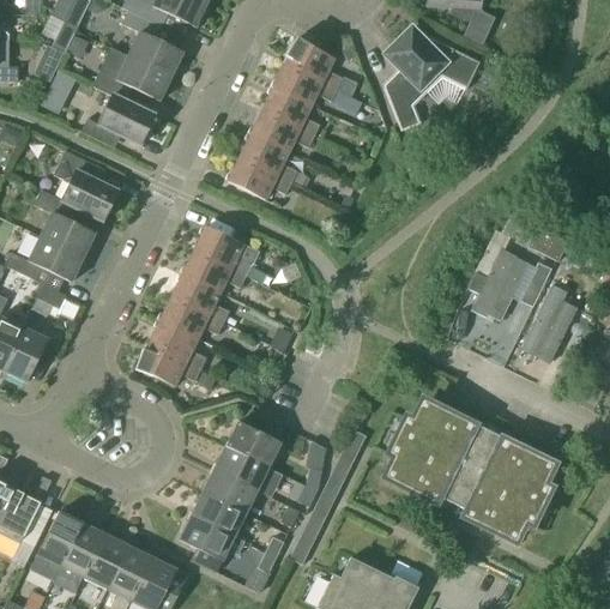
[(58,0),(52,13),(65,19),(74,0),(58,0)]
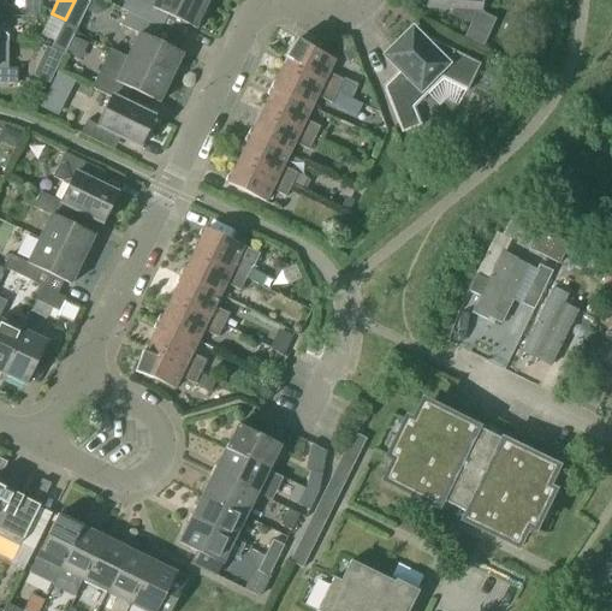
[(75,0),(65,19),(53,46),(66,52),(91,0),(75,0)]
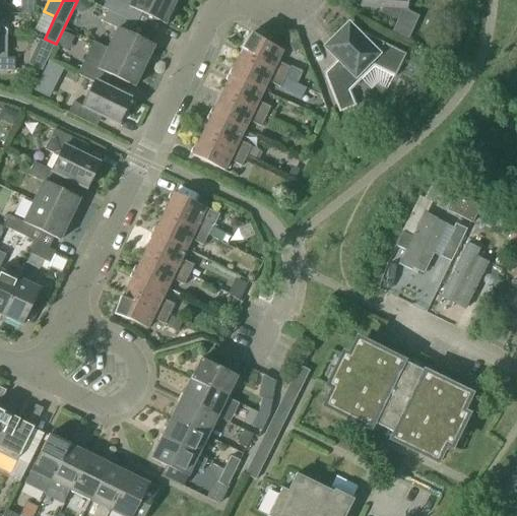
[(176,1),(174,0),(131,0),(130,3),(124,0),(99,0),(99,1),(110,7),(156,29),(162,18),(167,21),(176,1)]
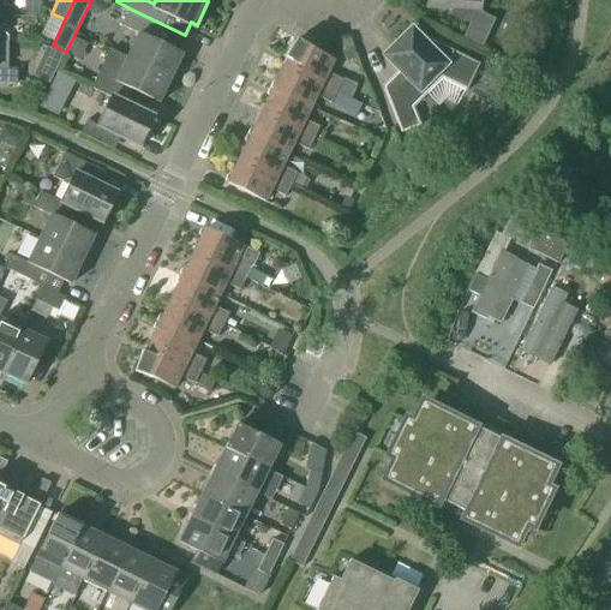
[(431,0),(430,3),(455,5),(454,11),(474,21),(480,7),(481,7),(481,0),(431,0)]
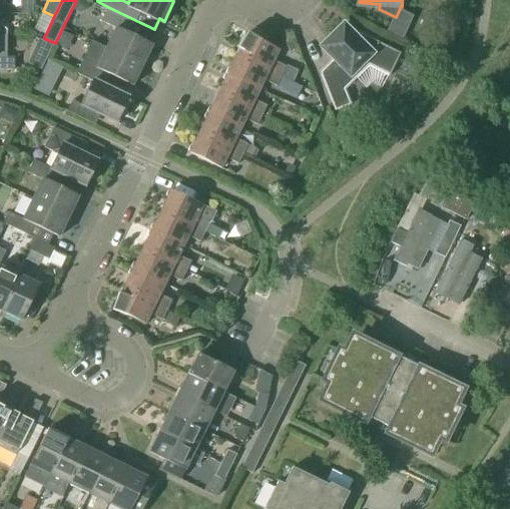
[(108,45),(144,62),(153,42),(149,40),(154,29),(108,7),(103,18),(117,25),(108,45)]
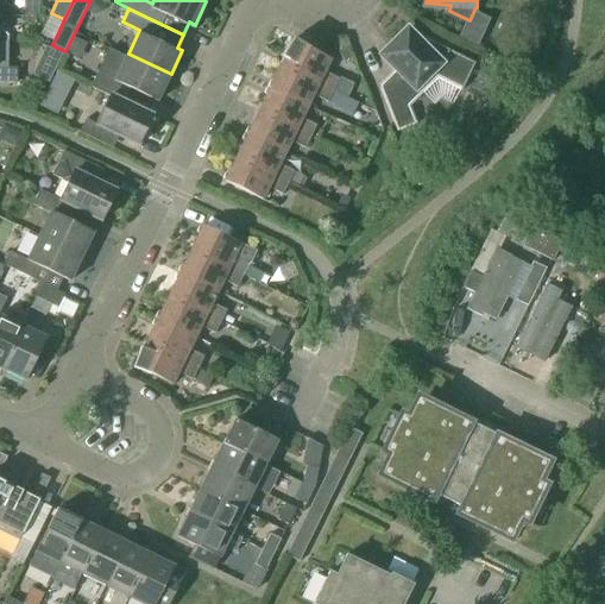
[(383,86),(399,129),(418,120),(411,102),(439,75),(464,87),(477,60),(428,36),(423,39),(409,26),(384,52),(405,74),(407,76),(383,86)]
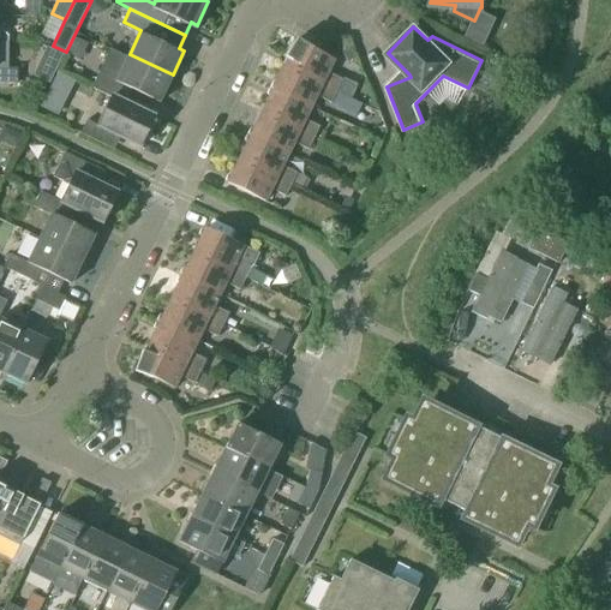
[(0,39),(12,39),(12,36),(4,28),(0,28),(0,39)]
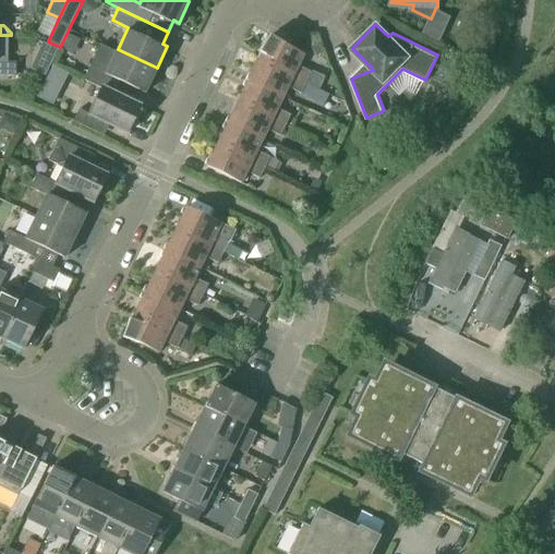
[(260,56),(308,80),(313,69),(300,62),(305,51),(286,41),(270,32),(261,49),(263,50),(260,56)]
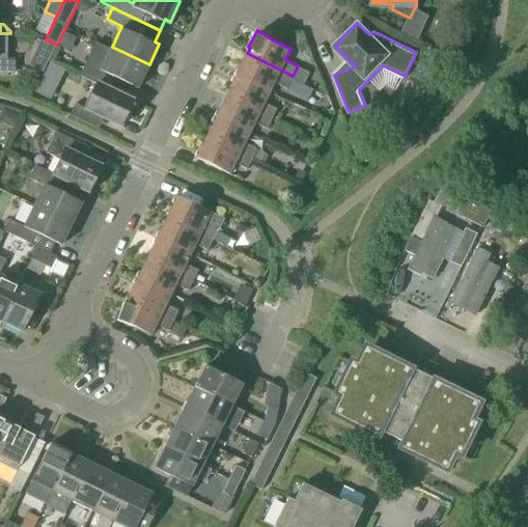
[(10,48),(10,33),(0,33),(0,68),(17,70),(17,56),(10,56),(10,48)]
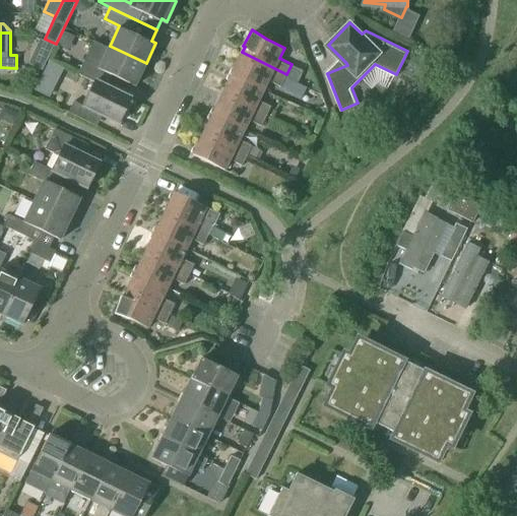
[(79,71),(95,79),(103,82),(109,70),(136,83),(146,63),(110,46),(94,39),(79,71)]
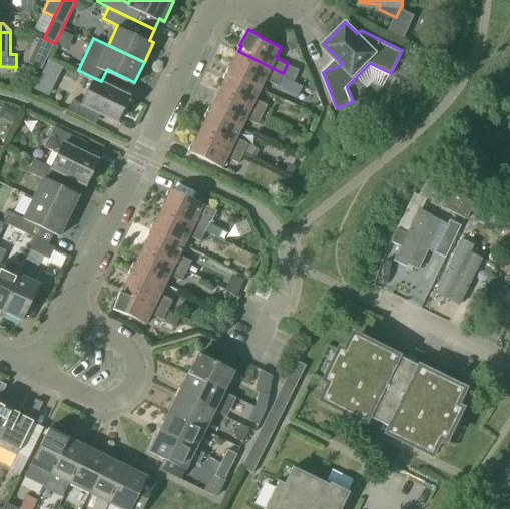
[(229,71),(262,87),(266,77),(279,83),(283,73),(238,51),(229,71)]
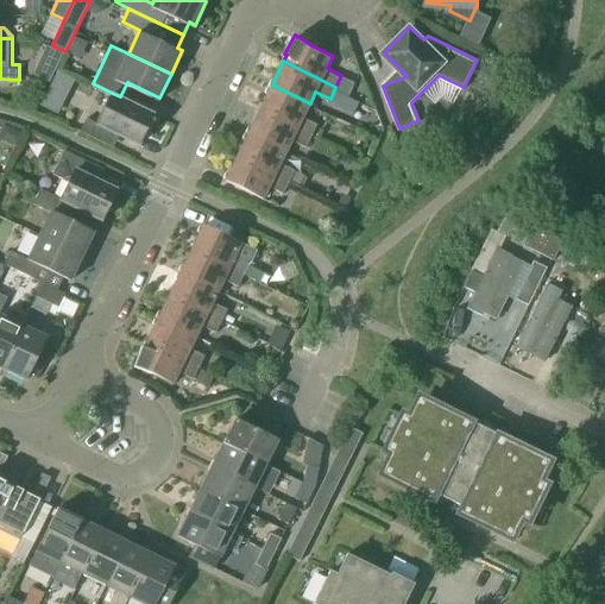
[(74,80),(58,73),(54,83),(68,90),(74,80)]
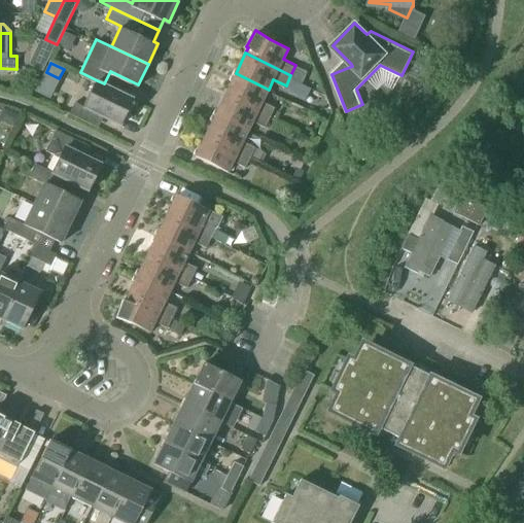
[(236,73),(225,94),(271,115),(276,105),(264,99),(269,90),(236,73)]
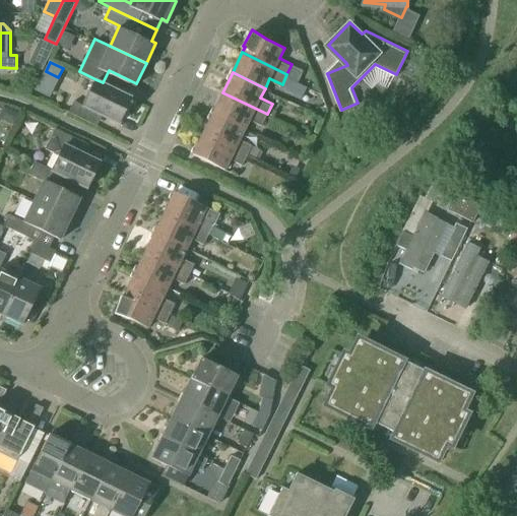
[(103,82),(95,79),(84,103),(75,99),(70,110),(93,121),(99,111),(120,121),(132,97),(103,82)]
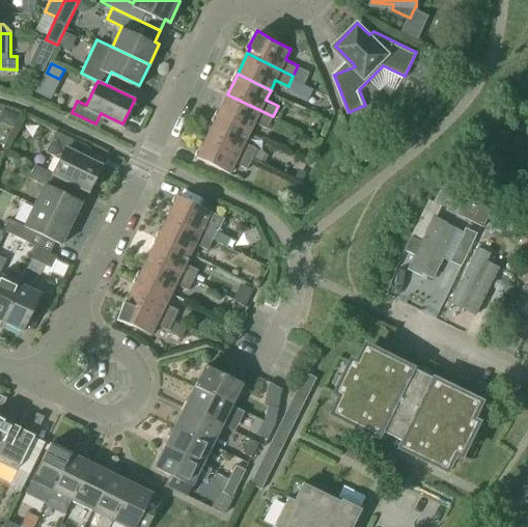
[(218,114),(251,130),(255,120),(269,127),(273,116),(227,94),(218,114)]
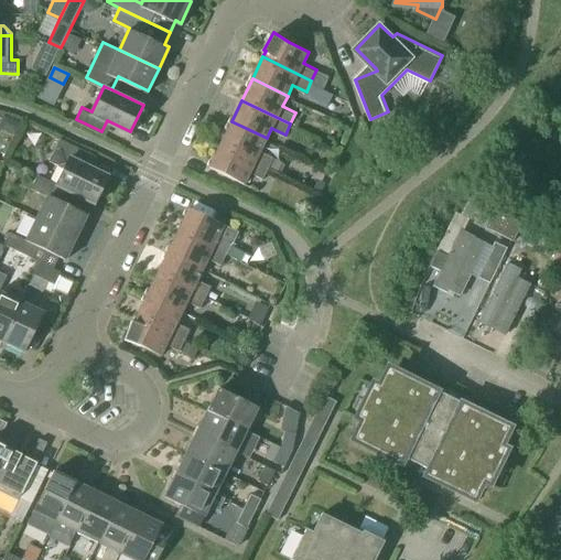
[(3,127),(17,133),(21,125),(8,119),(3,127)]
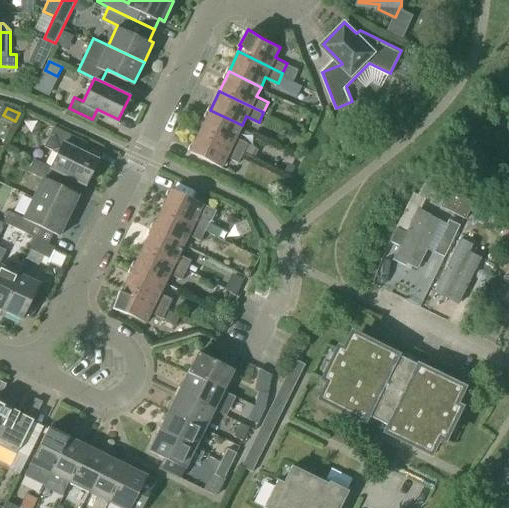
[(210,110),(200,130),(244,151),(249,141),(237,135),(242,125),(210,110)]
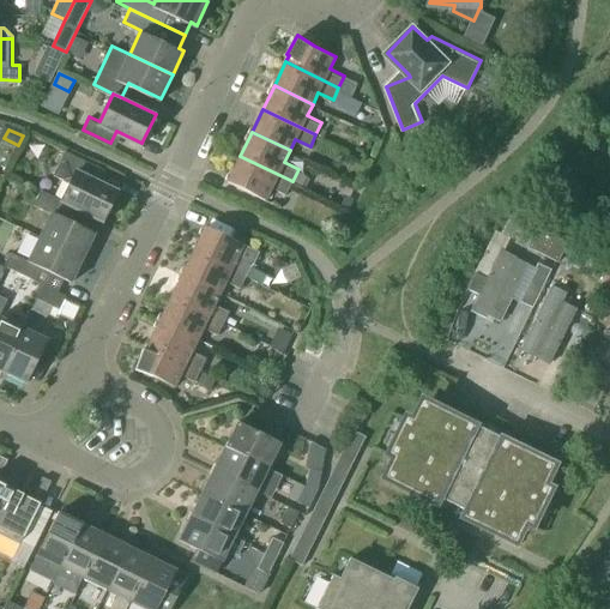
[(343,162),(348,148),(330,143),(326,157),(343,162)]
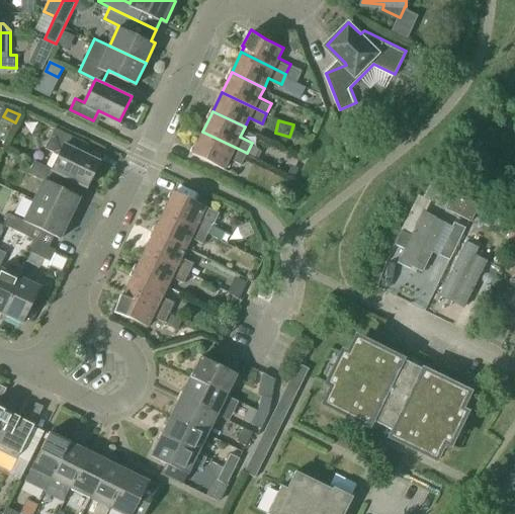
[(53,167),(60,170),(89,184),(100,161),(79,150),(84,140),(56,125),(47,146),(60,153),(53,167)]
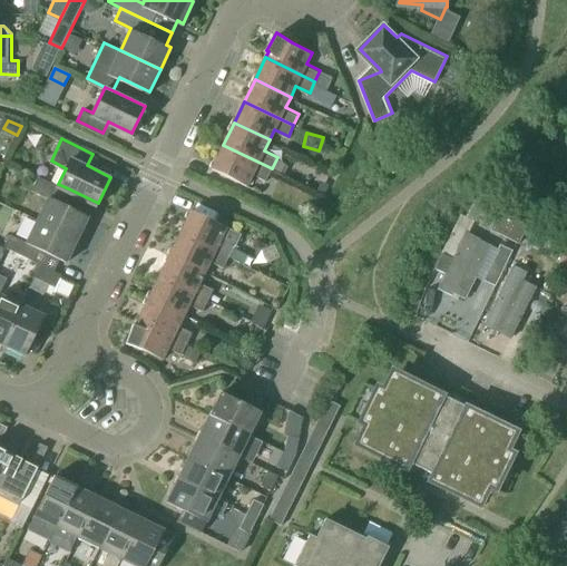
[(272,168),(223,145),(213,167),(247,184),(253,173),(267,179),(272,168)]
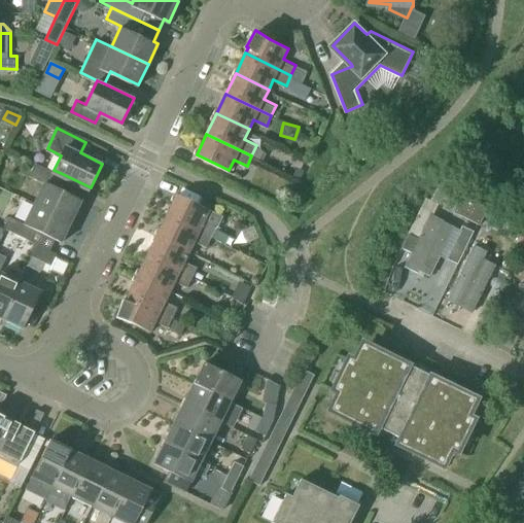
[(54,170),(36,162),(30,174),(45,181),(35,202),(72,219),(82,199),(55,185),(61,173),(54,170)]
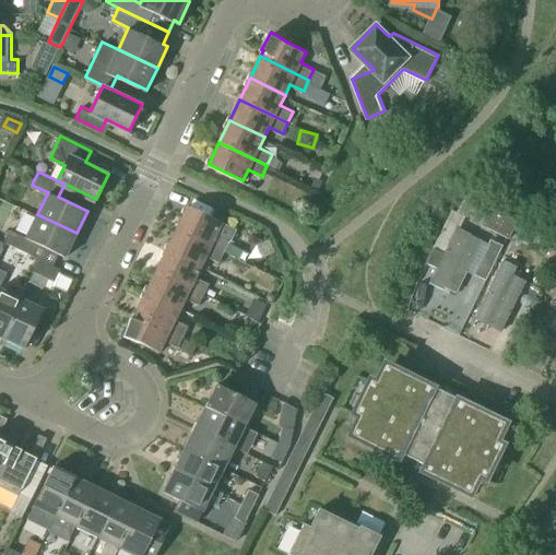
[(491,195),(471,186),(458,210),(477,220),(491,195)]
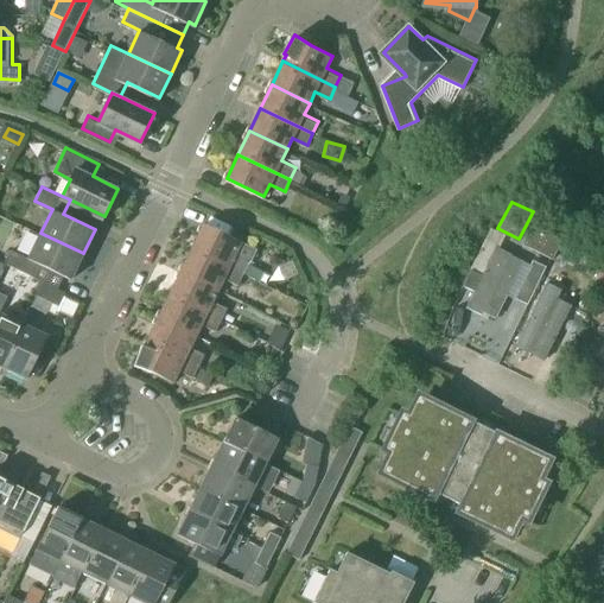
[(194,246),(246,272),(250,260),(236,253),(242,241),(204,222),(194,246)]
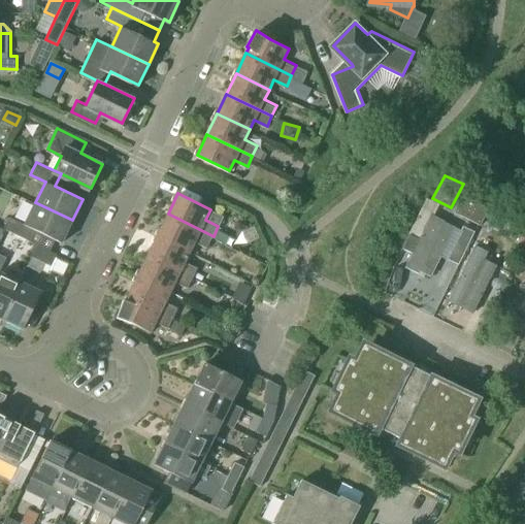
[(456,210),(482,223),(490,206),(463,194),(456,210)]
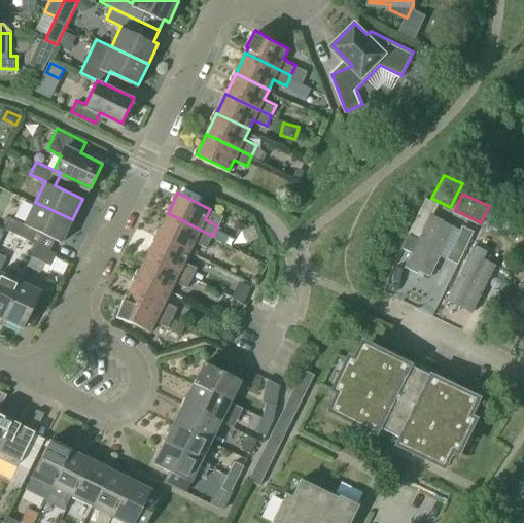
[(72,219),(35,202),(26,222),(10,215),(5,227),(39,243),(51,249),(57,238),(62,240),(72,219)]
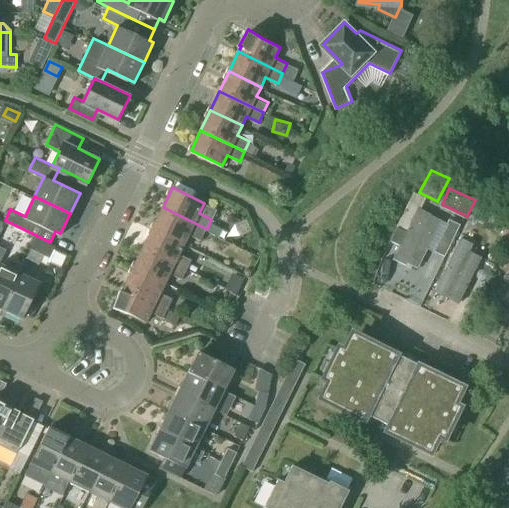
[(202,239),(207,229),(163,207),(153,227),(185,242),(190,233),(202,239)]
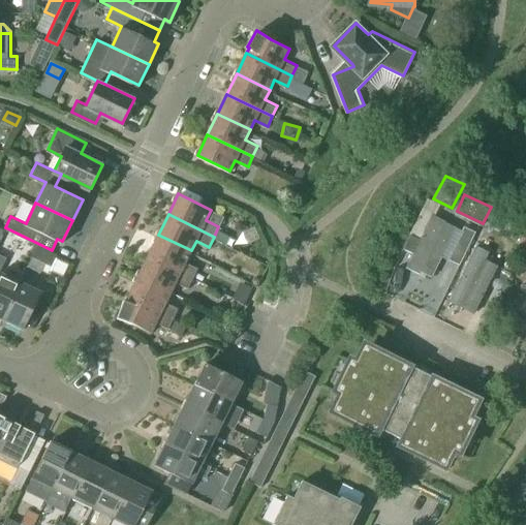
[(430,216),(405,269),(431,281),(456,228),(430,216)]
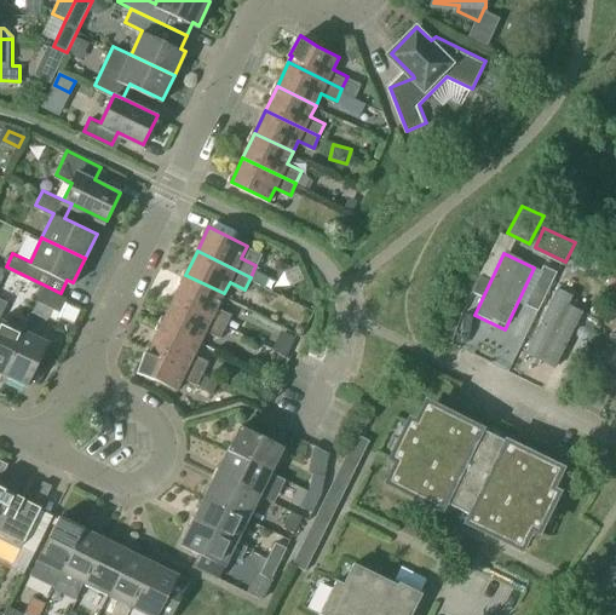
[(174,299),(226,325),(232,312),(218,305),(224,293),(185,275),(174,299)]
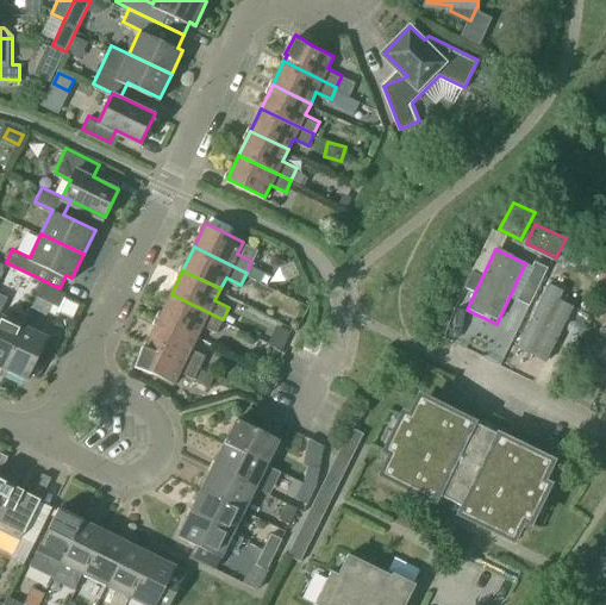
[(33,305),(49,312),(54,301),(62,305),(68,292),(60,288),(45,281),(33,305)]
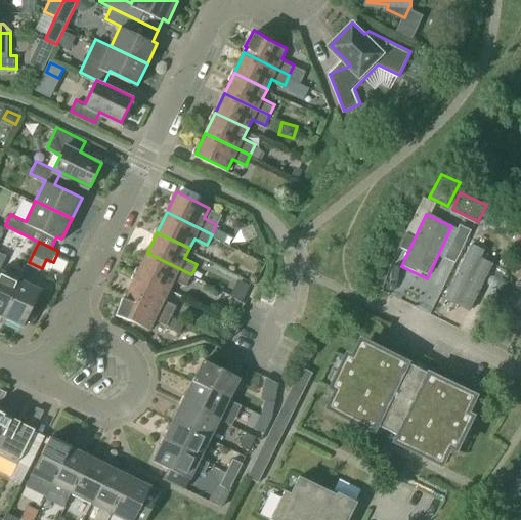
[(472,243),(444,299),(459,306),(486,250),(472,243)]
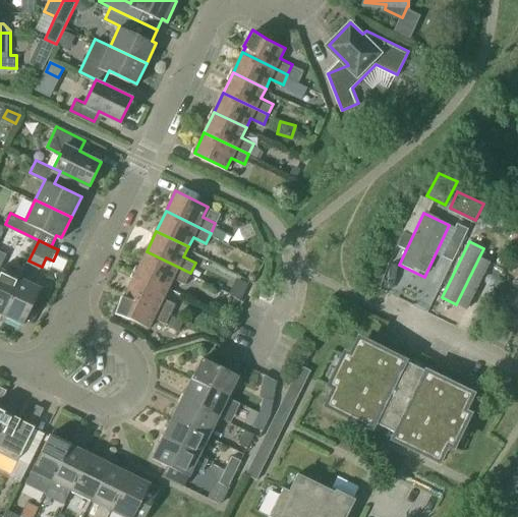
[(8,251),(0,247),(0,311),(3,313),(20,276),(1,267),(8,251)]
